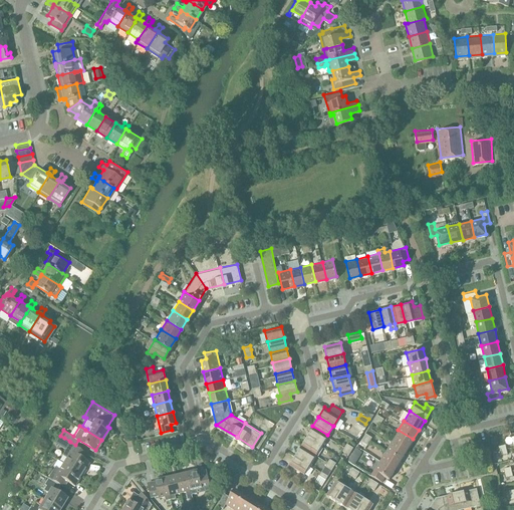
[(321,445),(327,435),(312,426),(306,435),(321,445)]
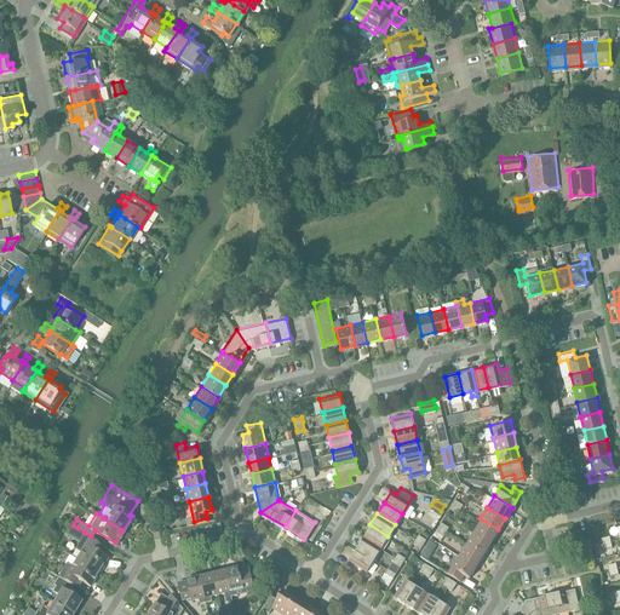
[(491,541),(498,529),(480,518),(472,530),(491,541)]
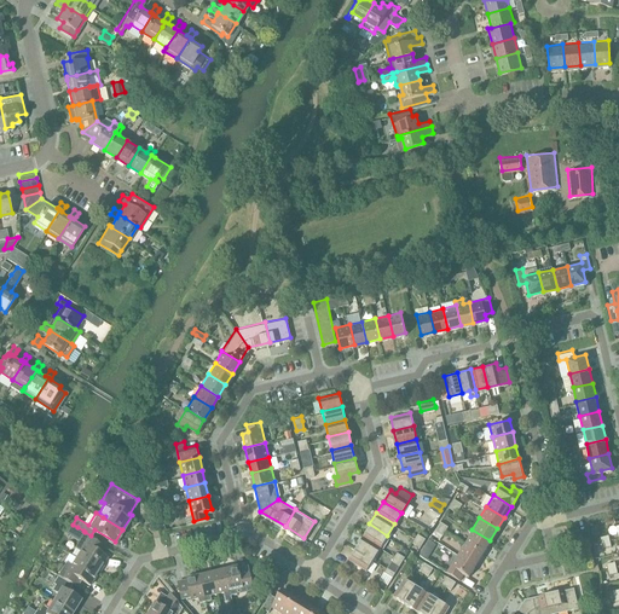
[(380,546),(387,536),(369,523),(362,536),(380,546)]
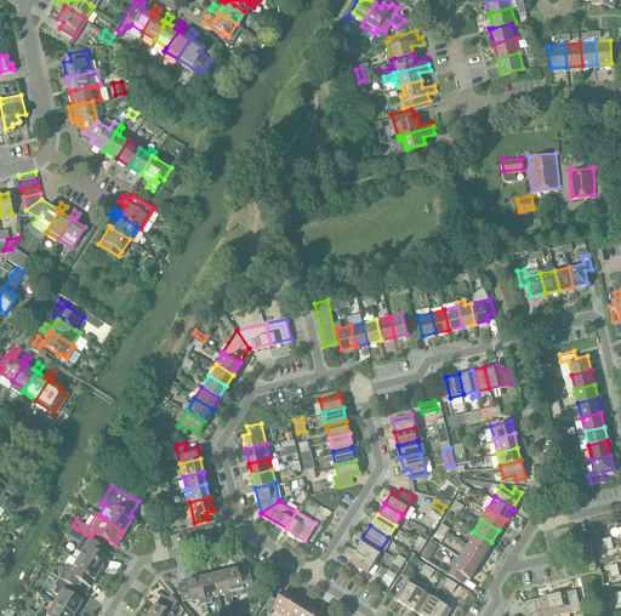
[(397,525),(393,531),(404,540),(409,534),(397,525)]
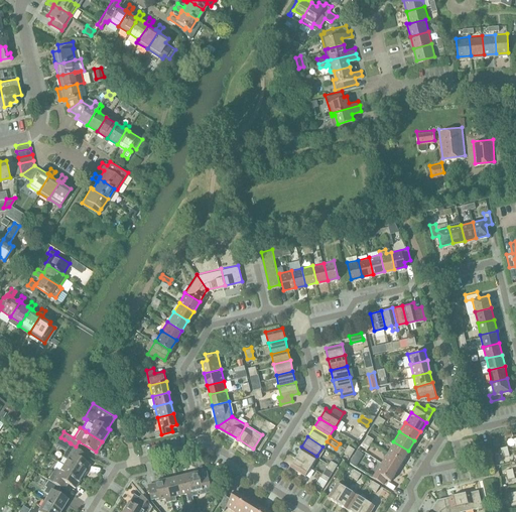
[(402,460),(408,451),(393,441),(388,451),(402,460)]
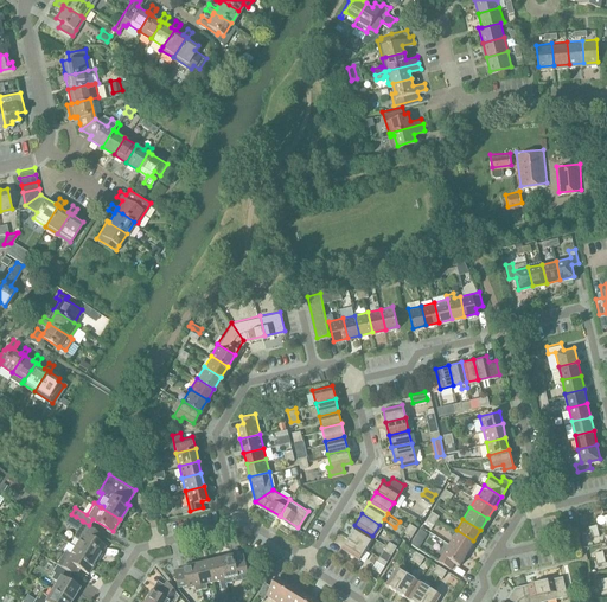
[(80,548),(96,558),(104,545),(98,542),(103,535),(82,522),(78,526),(74,535),(78,537),(74,544),(80,548)]
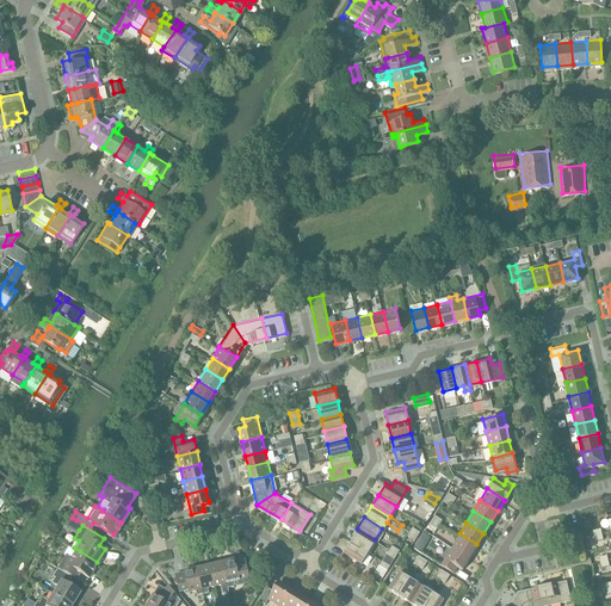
[(369,550),(375,539),(357,529),(351,539),(369,550)]
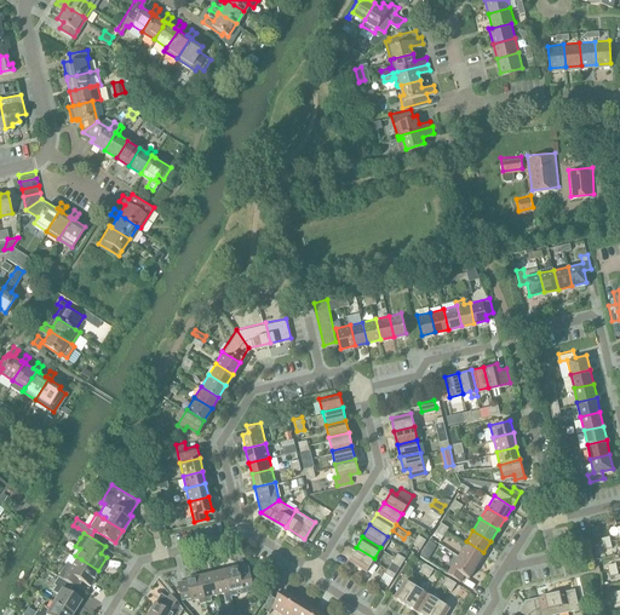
[(477,564),(483,552),(466,541),(459,552),(477,564)]
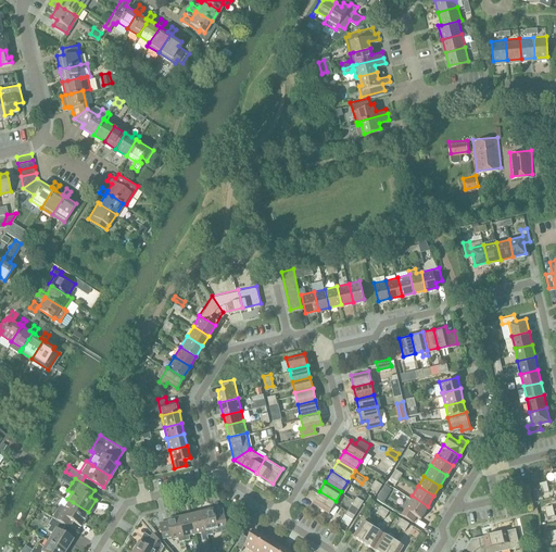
[(329,512),(336,501),(319,491),(313,502),(314,503),(311,509),(328,518),(330,521),(333,516),(330,514),(331,513),(329,512)]
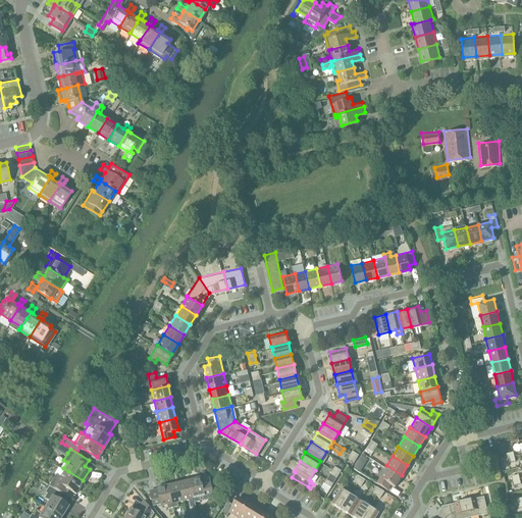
[(55,472),(48,482),(60,489),(60,490),(64,493),(68,487),(75,491),(83,480),(68,471),(63,468),(58,464),(53,471),(55,472)]
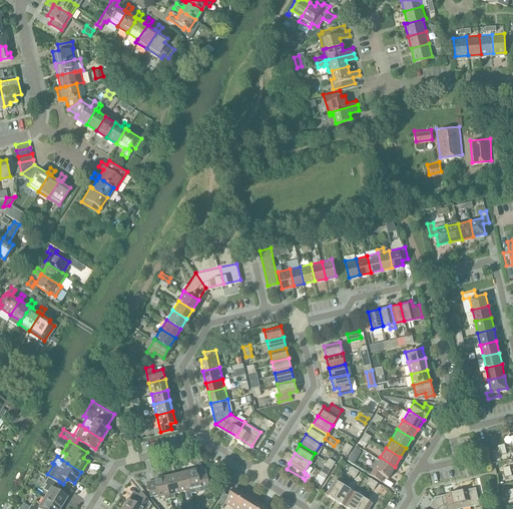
[(388,477),(395,467),(380,457),(371,472),(381,479),(384,474),(388,477)]
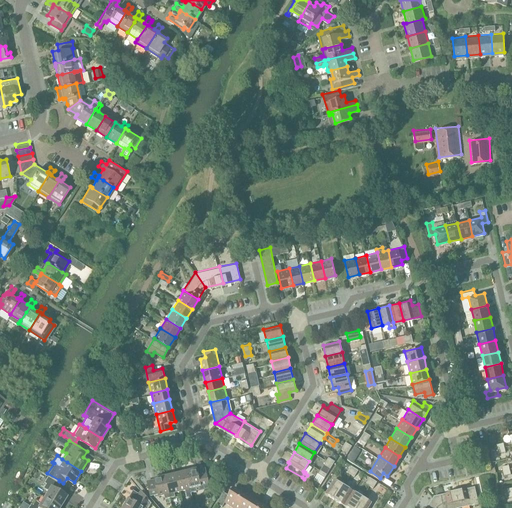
[(186,469),(190,490),(195,489),(194,485),(209,481),(205,465),(186,469)]
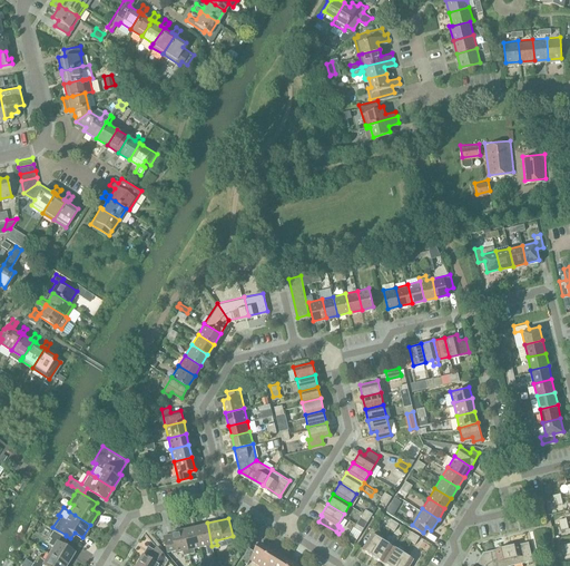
[(213,550),(212,546),(207,523),(195,526),(199,545),(205,543),(207,552),(213,550)]
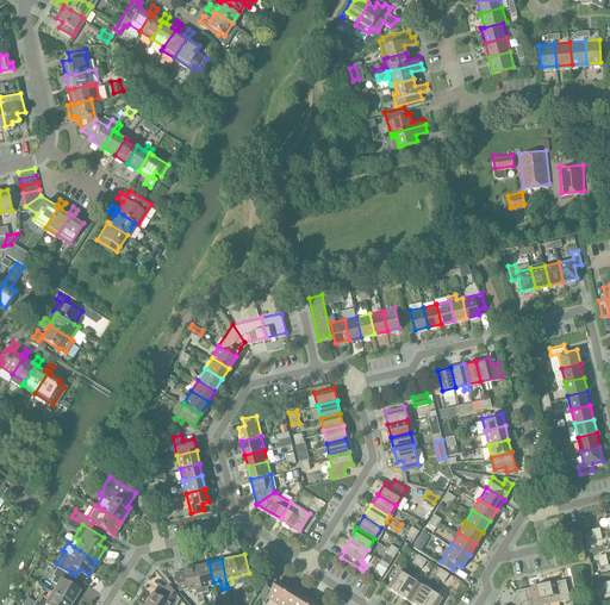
[(207,584),(213,582),(209,562),(195,565),(201,590),(209,588),(207,584)]
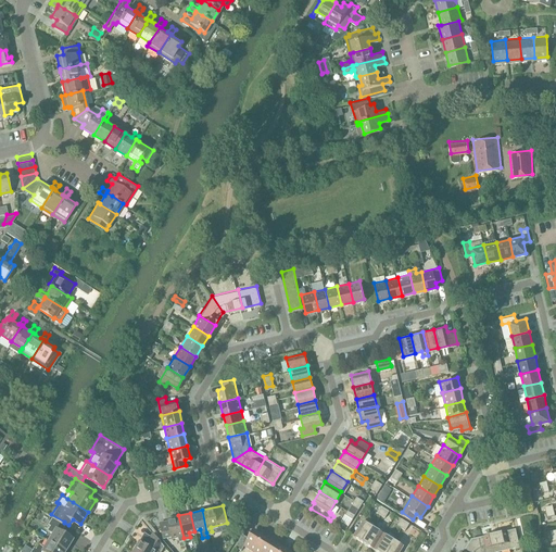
[(61,528),(64,523),(64,522),(51,514),(47,522),(50,523),(47,528),(51,530),(48,537),(65,548),(72,537),(63,531),(64,529),(61,528)]
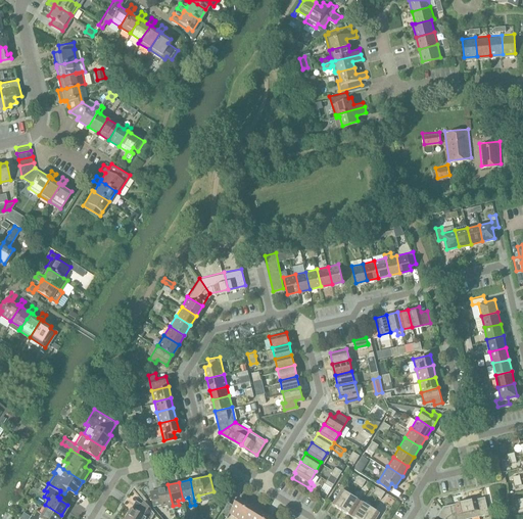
[(168,507),(173,506),(168,484),(150,489),(153,505),(160,503),(160,505),(167,503),(168,507)]
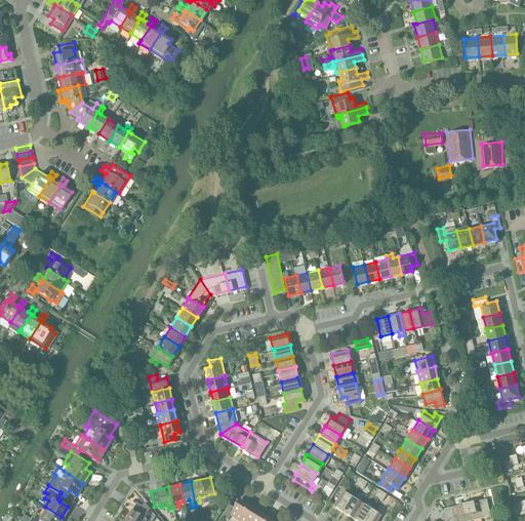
[(344,511),(353,495),(342,489),(333,505),(344,511)]
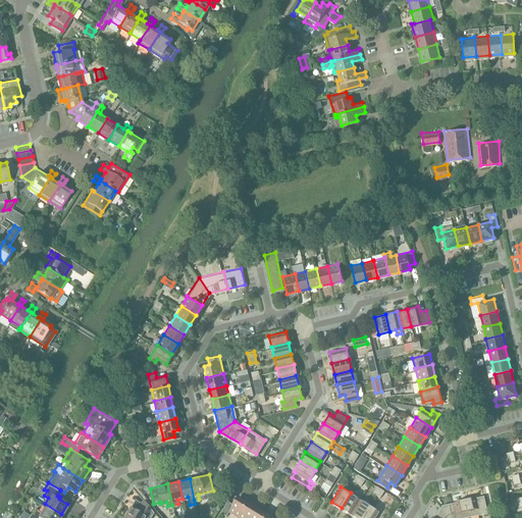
[(351,514),(360,499),(351,493),(342,508),(351,514)]
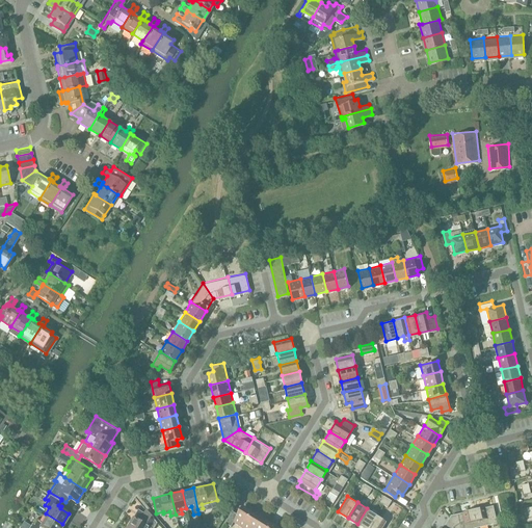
[(474,508),(478,525),(497,521),(493,503),(474,508)]
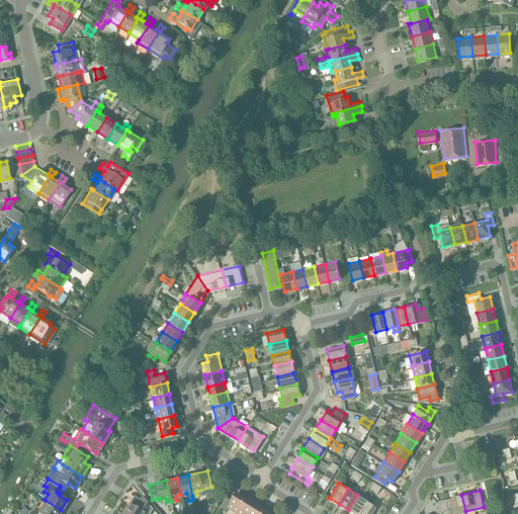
[(237,512),(246,497),(237,491),(232,499),(226,495),(220,506),(225,510),(227,506),(237,512)]
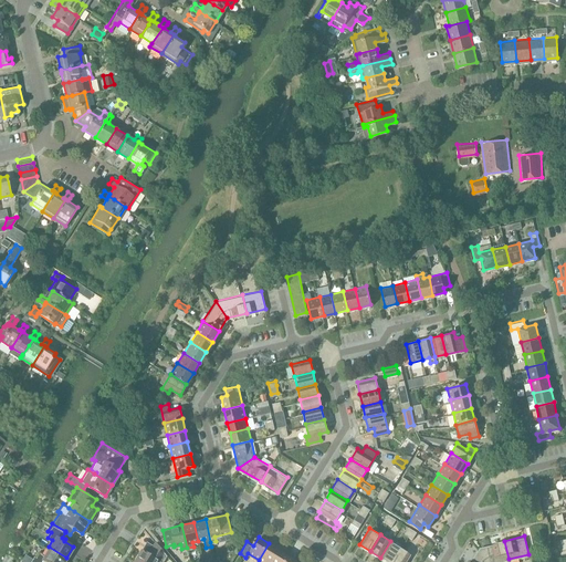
[(142,549),(135,559),(139,561),(156,561),(158,559),(161,561),(167,554),(155,540),(153,543),(147,540),(142,549)]
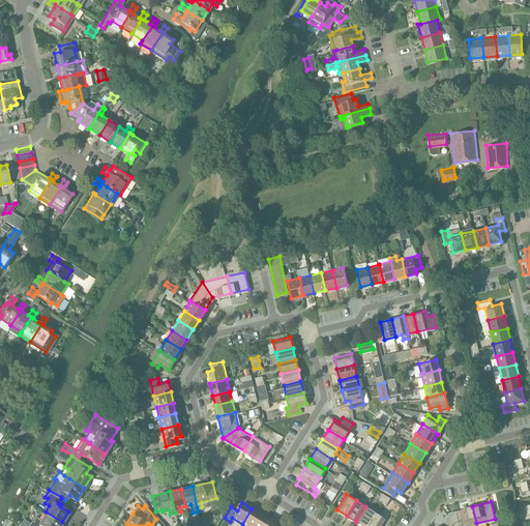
[(363,525),(365,525),(375,512),(365,506),(356,522),(363,525)]
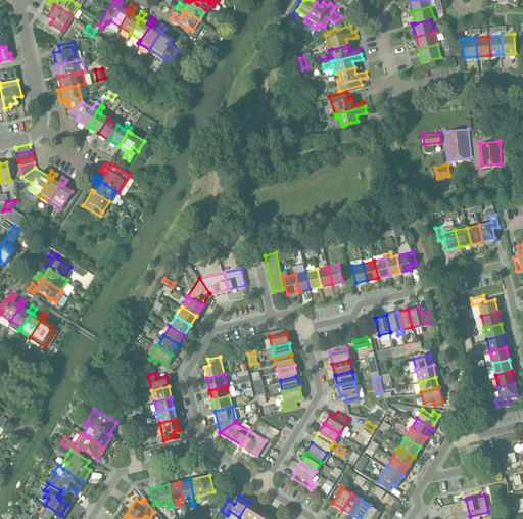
[(454,518),(459,518),(470,516),(466,500),(442,505),(454,518)]
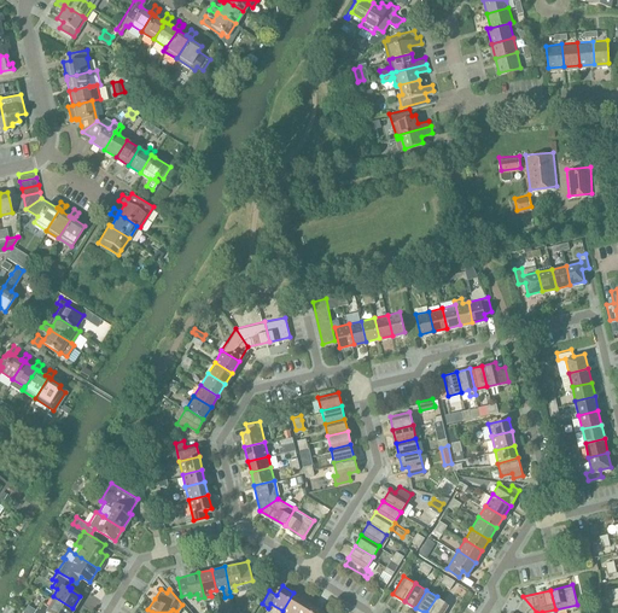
[(286,612),(296,612),(305,600),(293,593),(283,611),(286,612)]
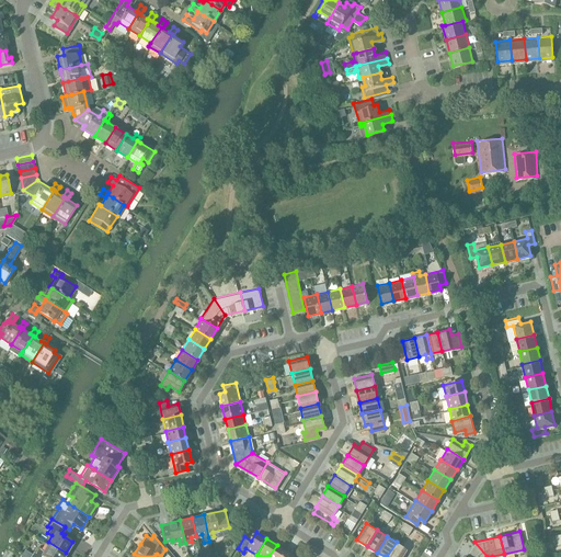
[(63,556),(66,553),(48,542),(43,549),(37,546),(35,550),(33,549),(29,556),(63,556)]
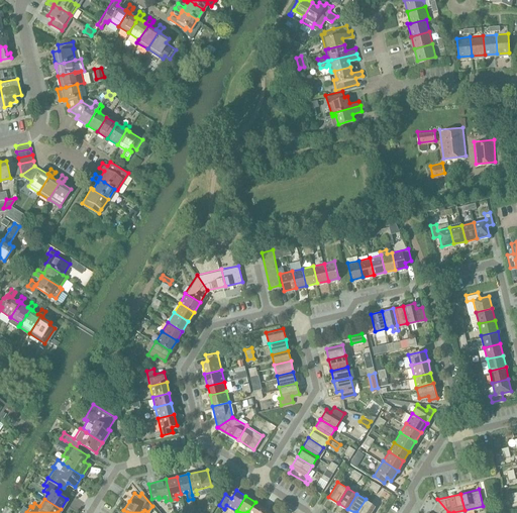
[(366,499),(356,512),(371,512),(376,505),(366,499)]
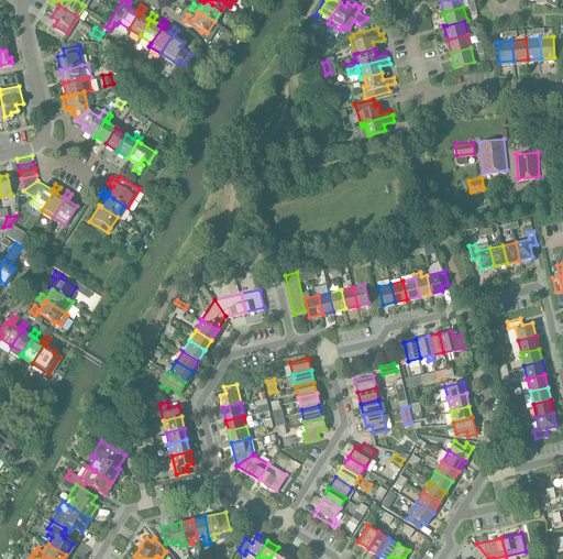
[(488,558),(476,544),(466,558),(488,558)]
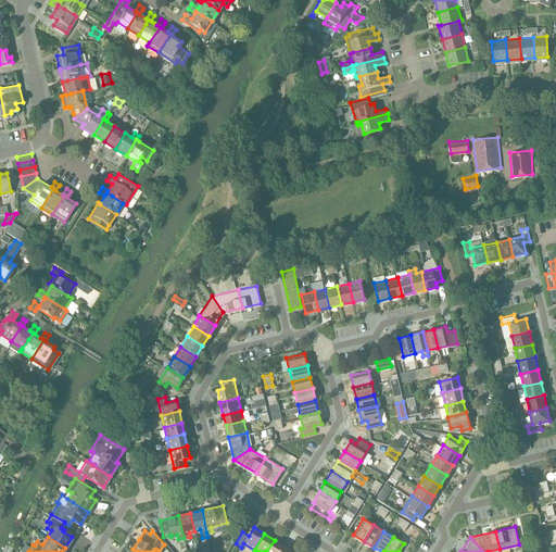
[(280,551),(285,547),(275,540),(266,551),(280,551)]
